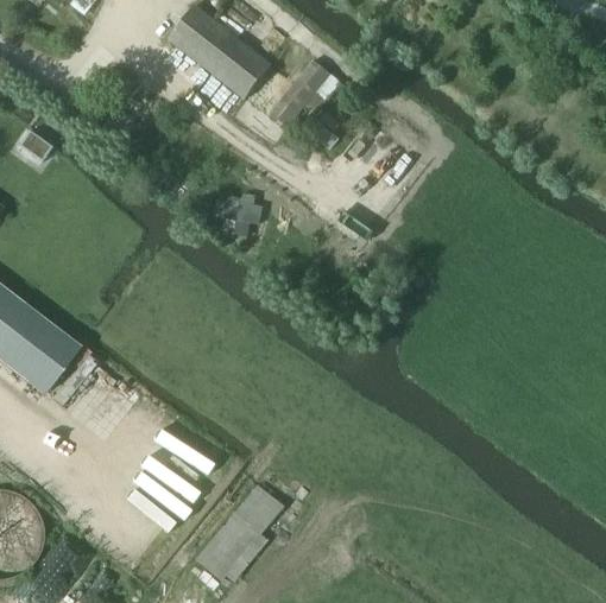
[(246,97),(272,63),(197,2),(170,38),(246,97)]
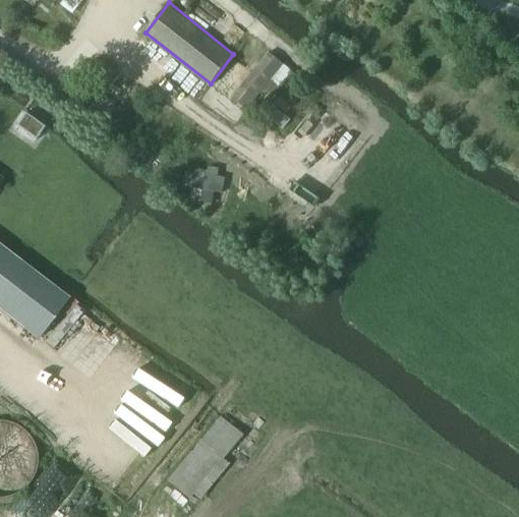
[(269,50),(233,95),(248,107),(263,89),(271,95),(280,84),(292,68),(284,62),(269,50)]
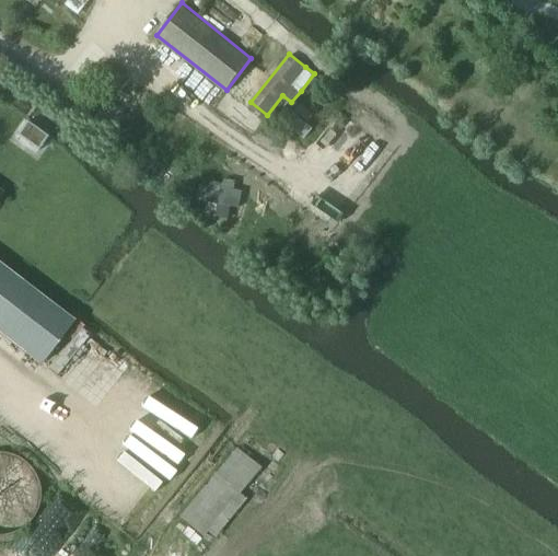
[(316,114),(302,102),(294,112),(291,108),(282,117),(306,137),(314,127),(300,115),(301,114),(310,120),(316,114)]
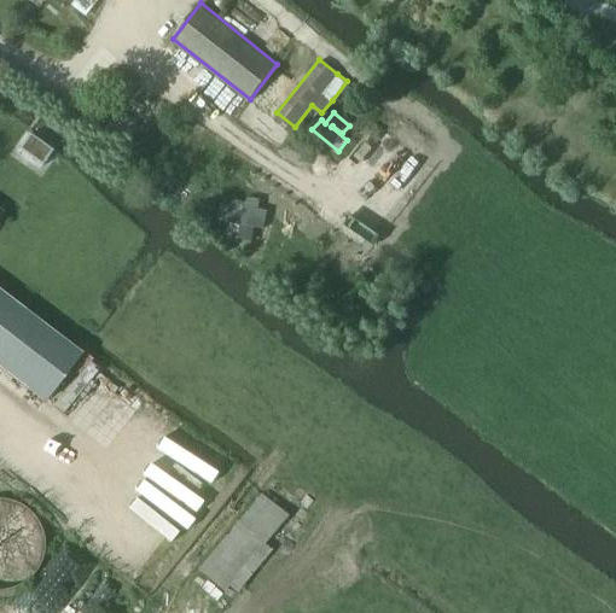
[(232,205),(228,222),(243,225),(240,239),(253,241),(256,227),(265,229),(268,210),(260,208),(261,199),(248,197),(248,203),(233,199),(232,205)]
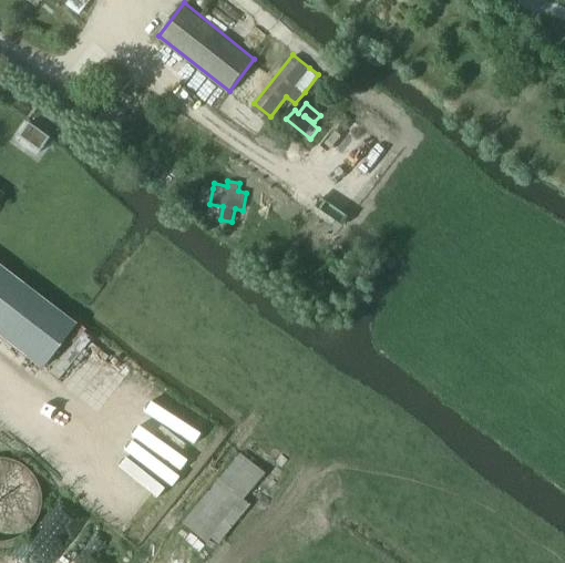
[(0,333),(43,366),(76,321),(0,263),(0,333)]
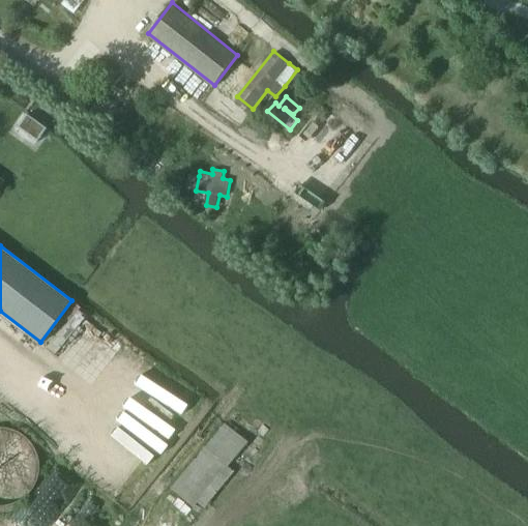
[(195,506),(247,441),(225,421),(171,488),(195,506)]
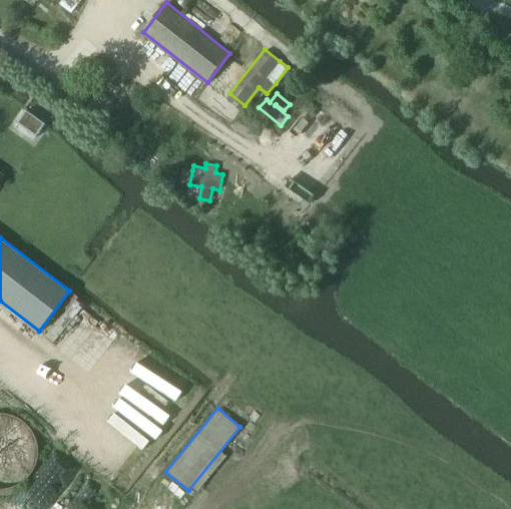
[(0,487),(6,488),(19,483),(30,473),(36,459),(37,444),(32,431),(22,420),(8,414),(0,413),(0,487)]
